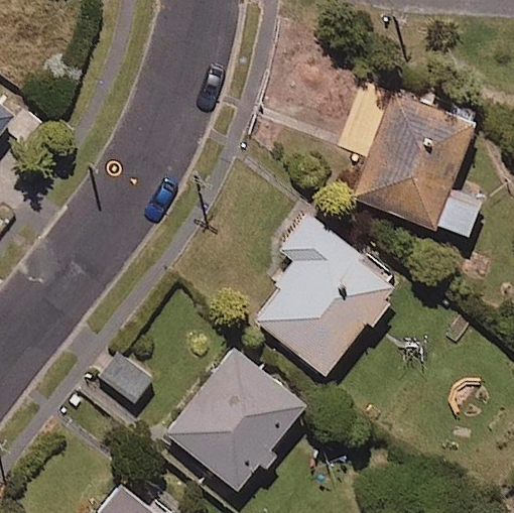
[(476,122),(395,91),(355,195),(467,238),(482,200),(451,187),(476,122)]
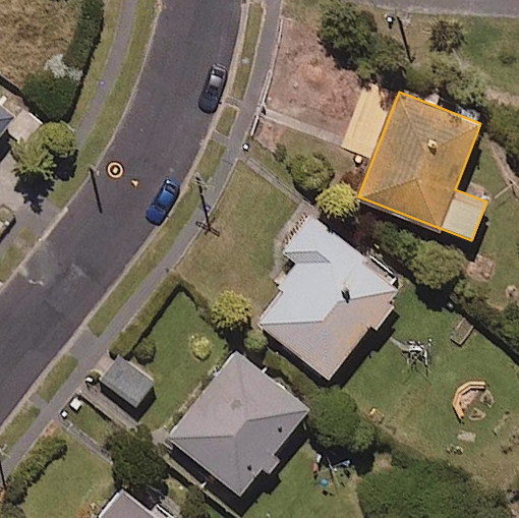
[(0,134),(14,117),(0,104),(0,134)]
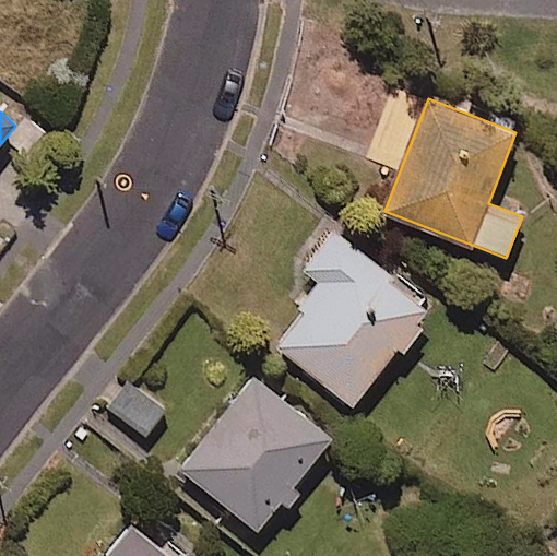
[(304,312),(277,346),(353,406),(431,306),(335,232),(304,272),(315,280),(295,306),(304,312)]
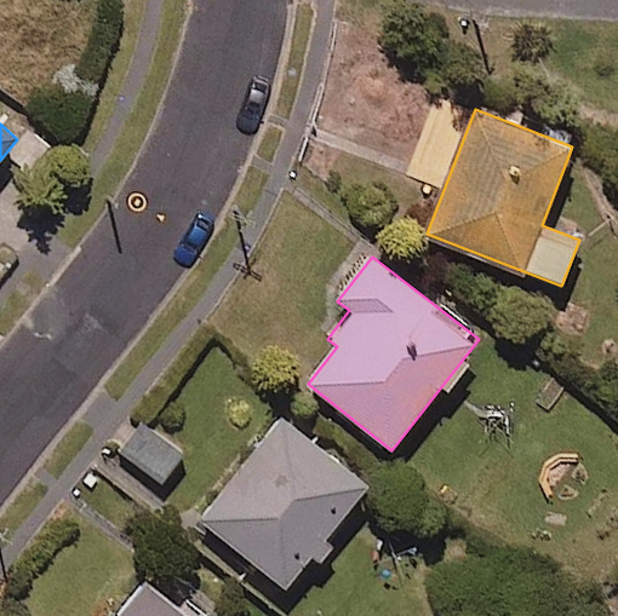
[(326,537),(368,487),(280,416),(199,518),(287,588),(312,557),(320,563),(335,545),(326,537)]
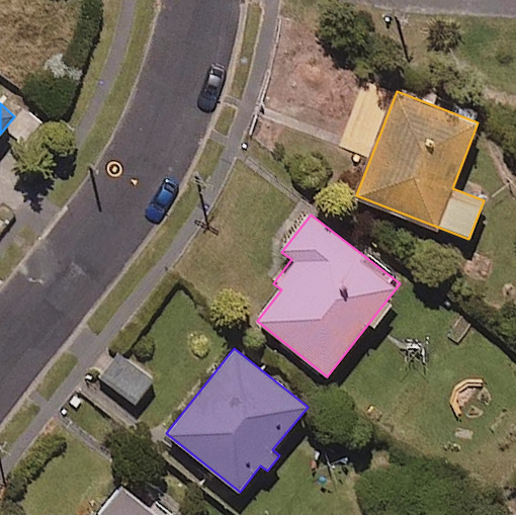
[(152,514),(126,494),(109,514),(152,514)]
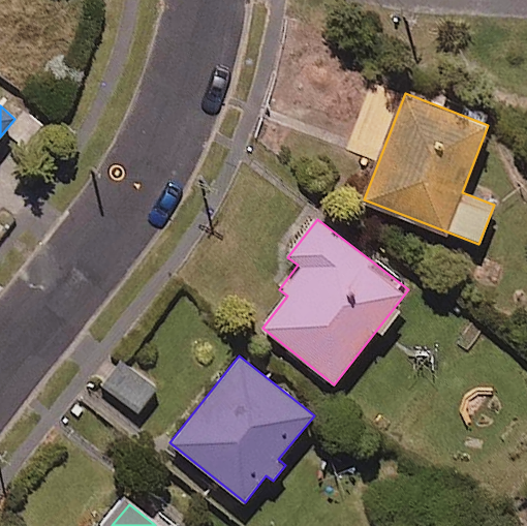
All buildings are outlined.
